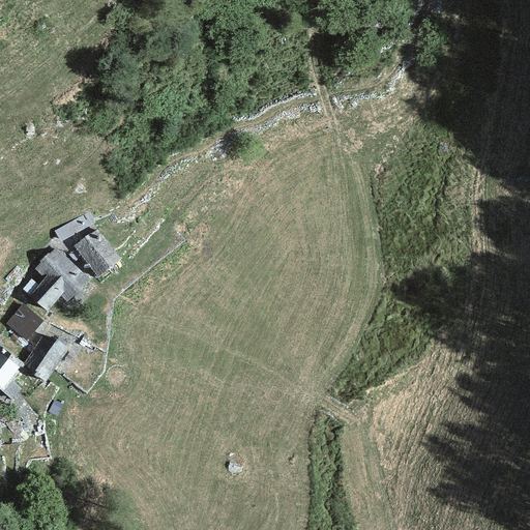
[(88,212),(54,231),(60,242),(94,223),(88,212)]
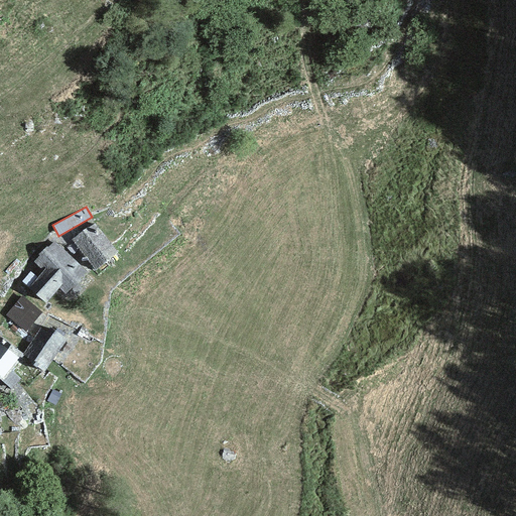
[(117,253),(94,224),(71,240),(95,271),(117,253)]
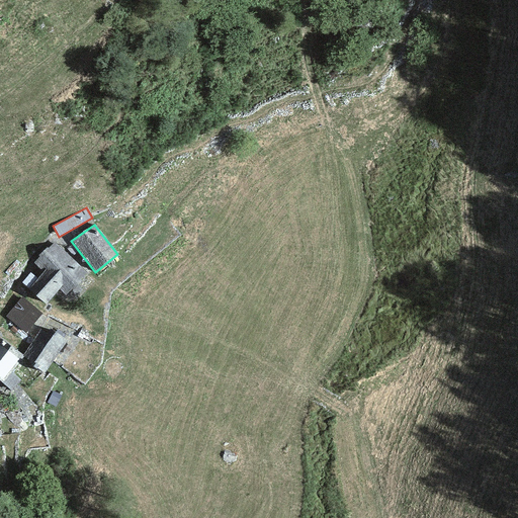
[(59,289),(65,295),(86,273),(55,243),(48,249),(47,248),(38,256),(39,257),(33,263),(44,272),(28,289),(35,296),(46,305),(59,289)]
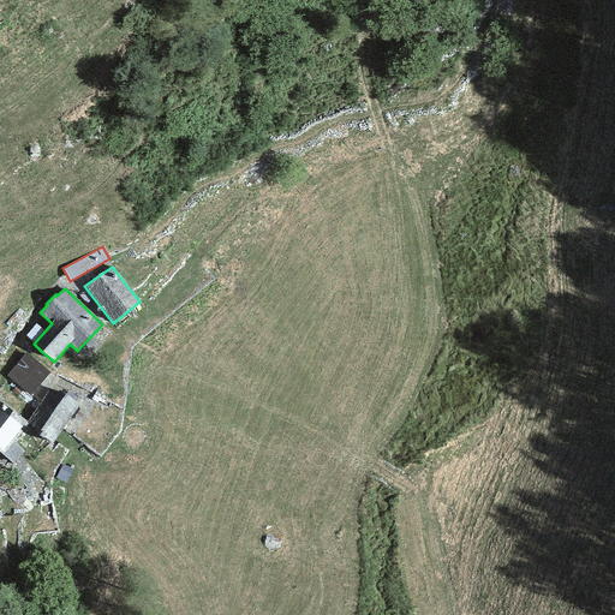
[(25,353),(7,376),(39,404),(55,378),(25,353)]
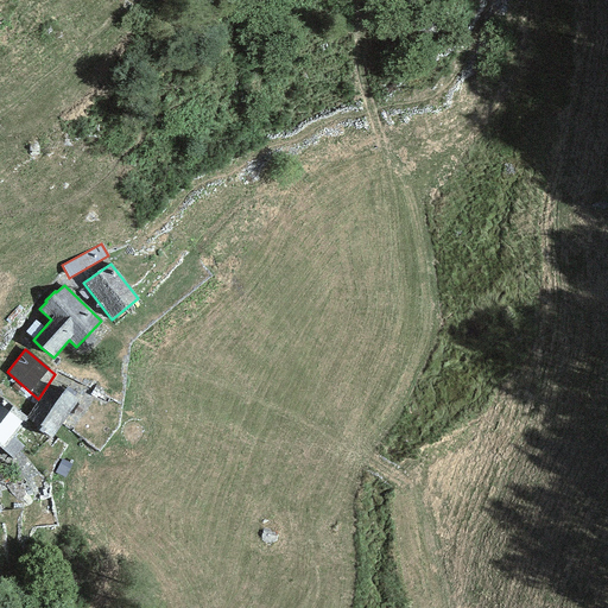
[(51,438),(78,400),(55,384),(26,418),(51,438)]
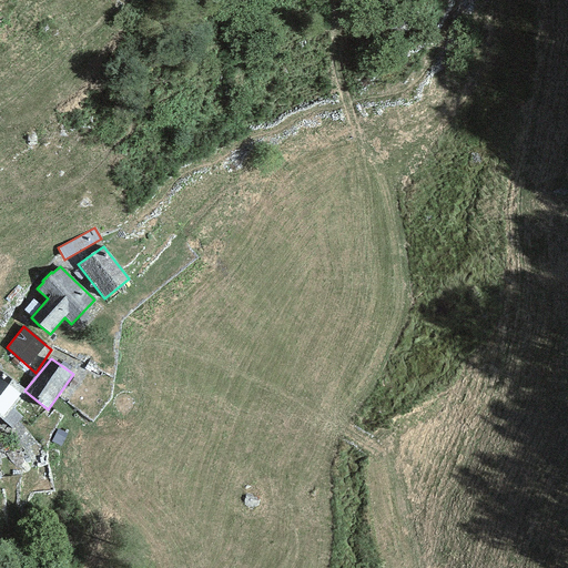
[(10,407),(20,395),(0,378),(0,415),(2,417),(10,407)]
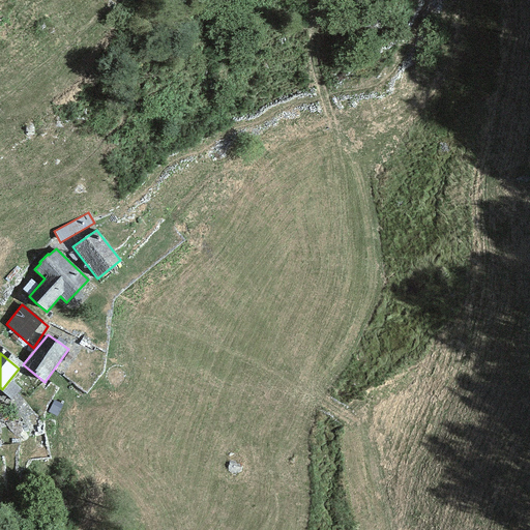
[(21,389),(9,380),(2,389),(0,387),(0,389),(11,400),(21,389)]
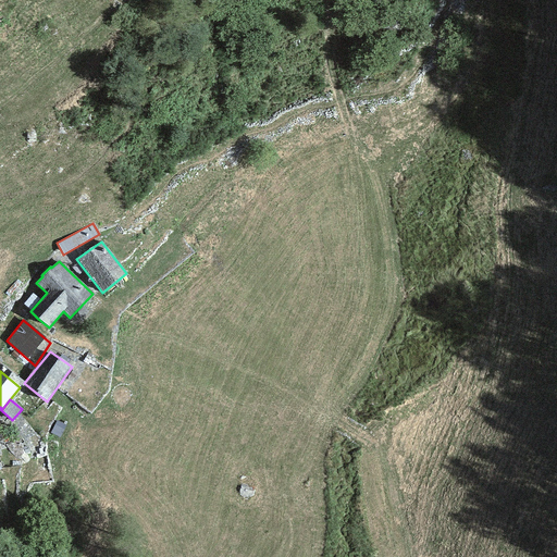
All buildings are outlined.
